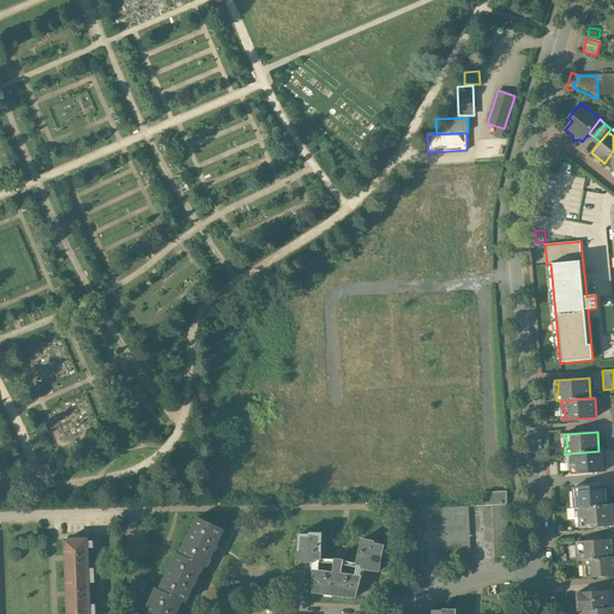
[(603,451),(599,451),(571,453),(572,474),(606,470),(603,451)]
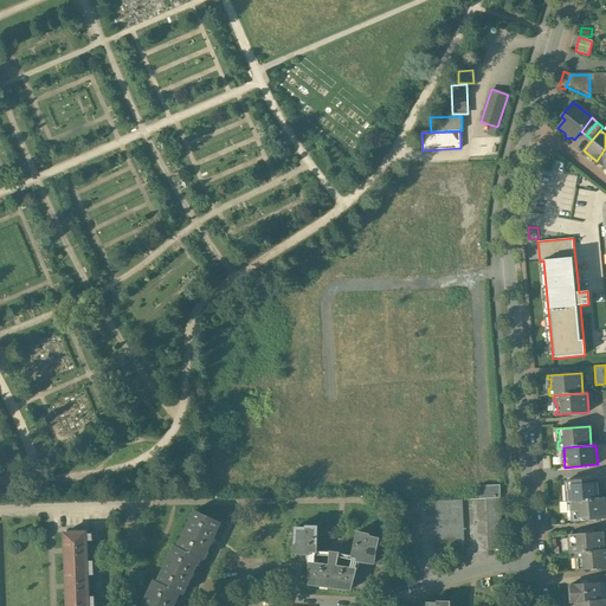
[(599,479),(566,482),(566,485),(568,485),(568,494),(566,495),(567,502),(572,501),(600,498),(599,479)]
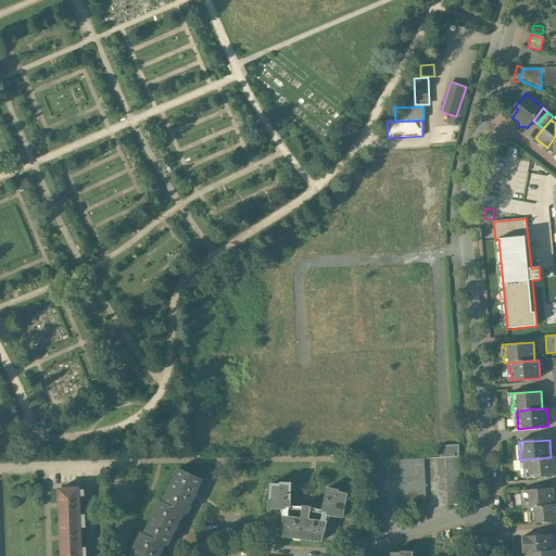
[(458,445),(440,446),(440,458),(446,457),(459,457),(458,445)]
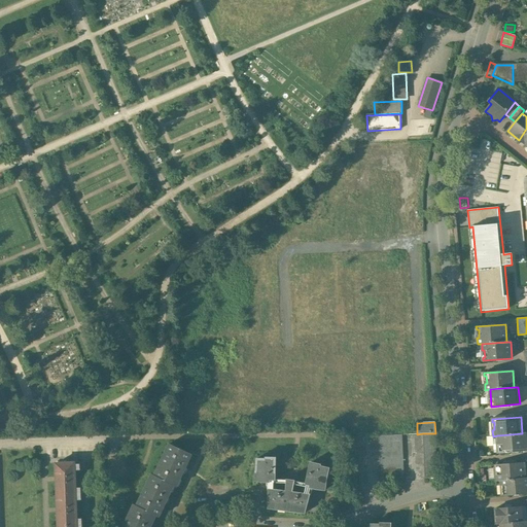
[(435,433),(423,433),(424,479),(436,478),(435,433)]
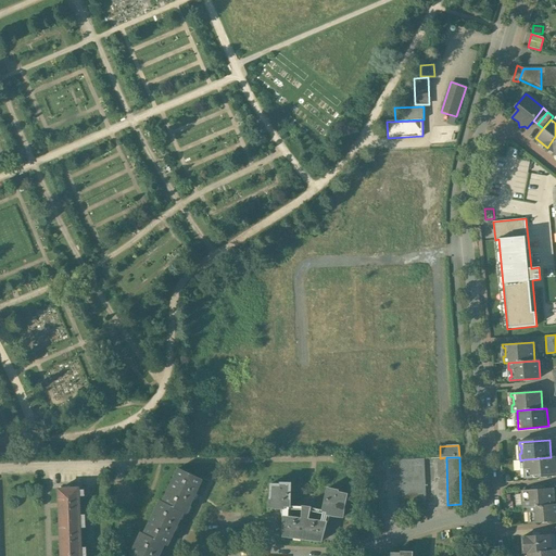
[(551,457),(525,459),(525,466),(527,466),(528,475),(526,475),(526,478),(555,475),(555,470),(555,457),(551,457)]
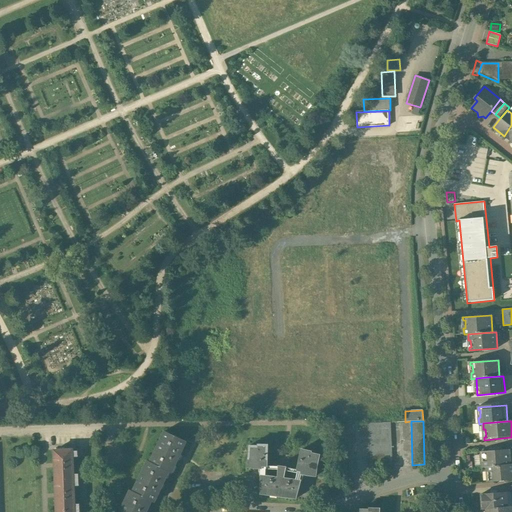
[(379,423),(381,466),(392,466),(391,422),(379,423)]
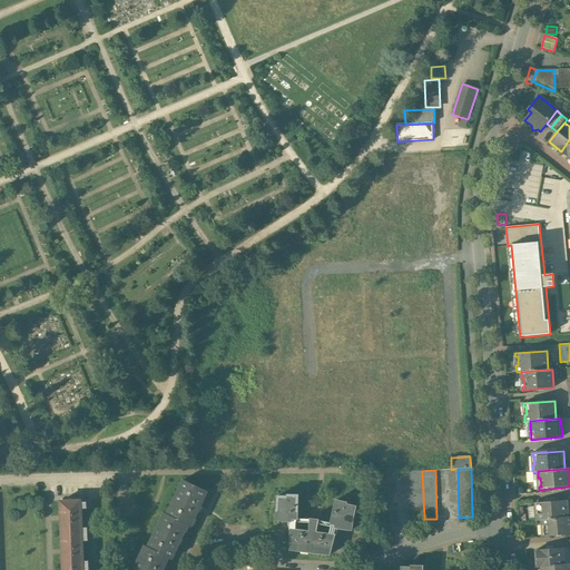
[(424,519),(422,471),(410,471),(411,519),(424,519)]
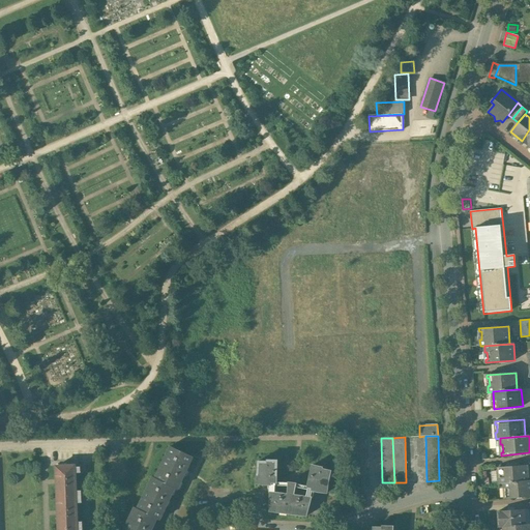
[(360,439),(348,439),(349,483),(361,483),(360,439)]
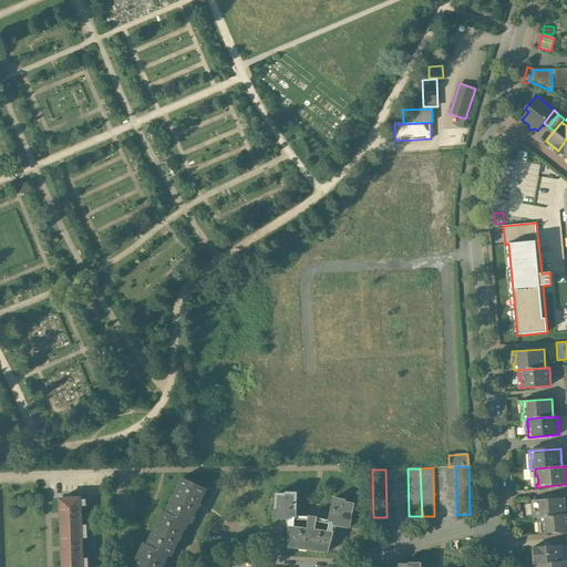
[(146,545),(143,543),(132,566),(162,566),(167,555),(171,556),(178,539),(187,523),(189,524),(198,506),(206,490),(182,477),(165,512),(163,511),(146,545)]
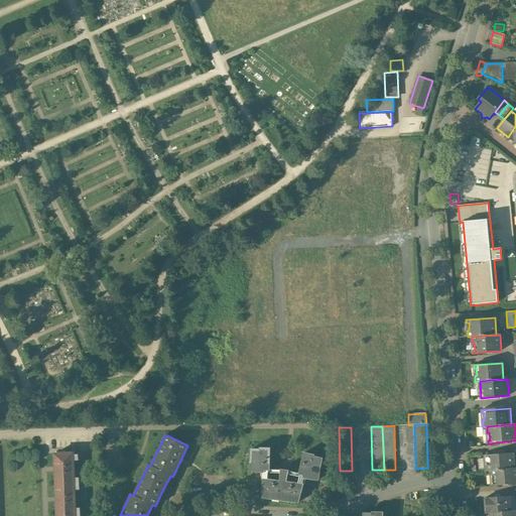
[(73,447),(52,448),(54,479),(75,478),(73,447)]
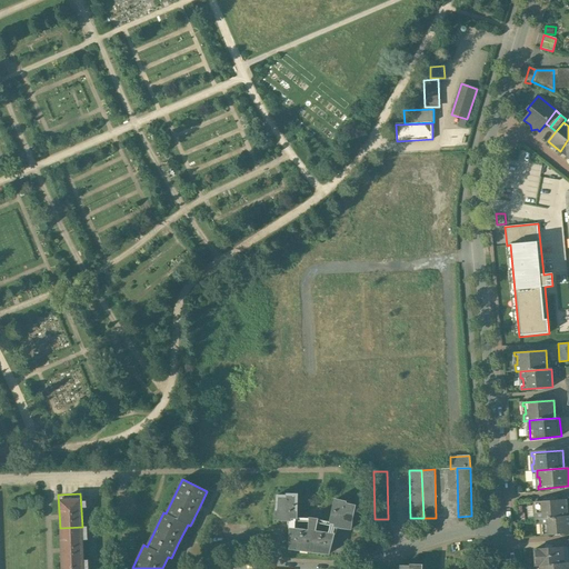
[(287,495),(276,497),(276,498),(277,498),(277,510),(276,510),(275,520),(276,519),(286,520),(285,521),(290,521),(290,518),(296,518),(297,497),(298,496),(287,497),(287,495)]
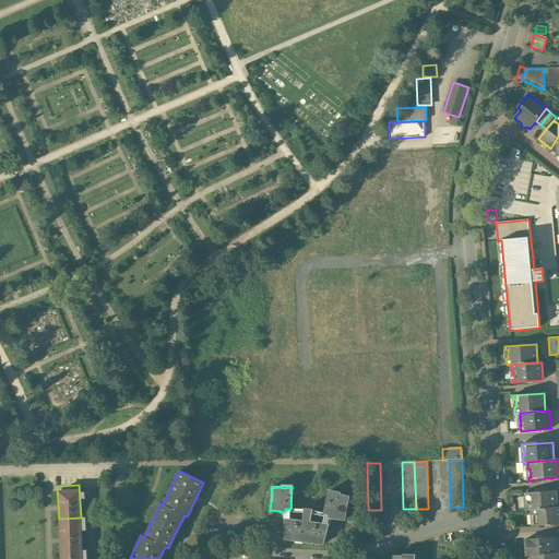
[(339,495),(329,490),(329,491),(330,492),(324,513),(330,515),(329,519),(333,520),(334,518),(343,520),(343,521),(344,521),(345,511),(344,511),(347,498),(348,498),(348,497),(340,492),(339,495)]
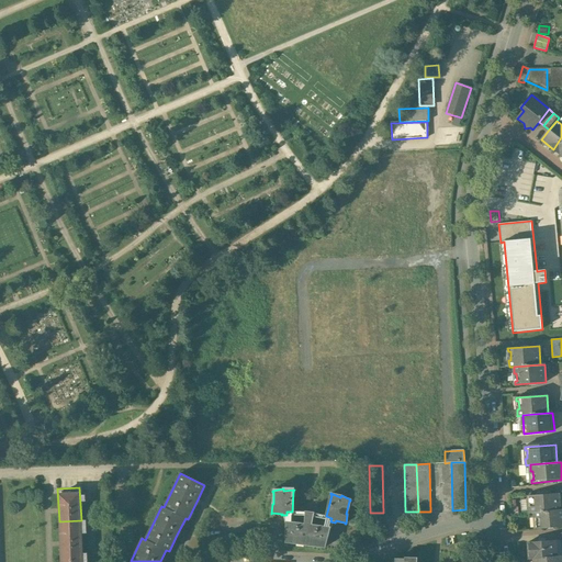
[(559,494),(528,496),(529,513),(534,513),(560,510),(559,494)]
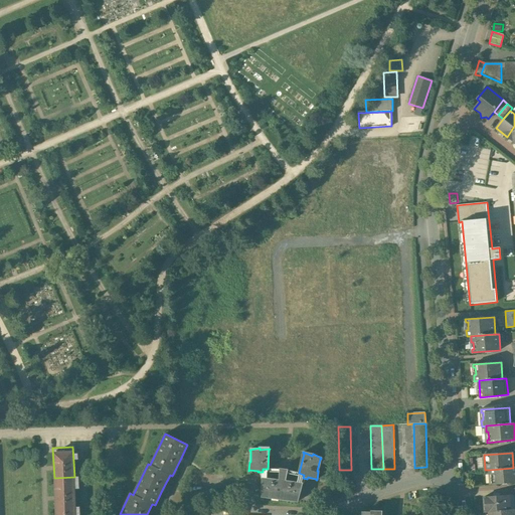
[(514,467),(513,468),(489,470),(490,485),(514,482),(514,467)]
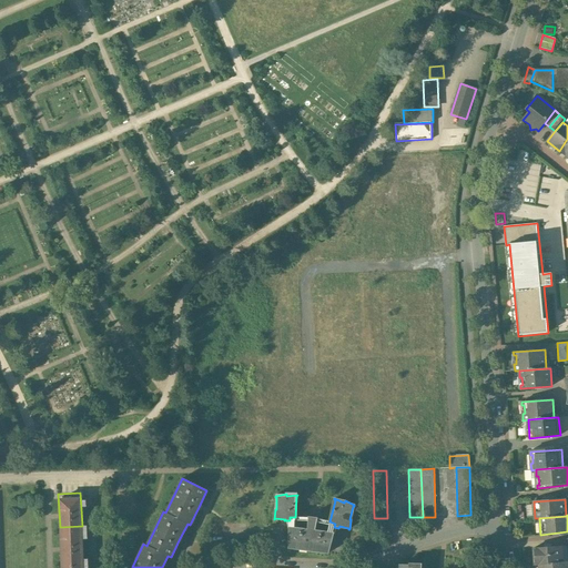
[(316,517),(307,517),(307,527),(307,530),(314,531),(315,528),(316,517)]
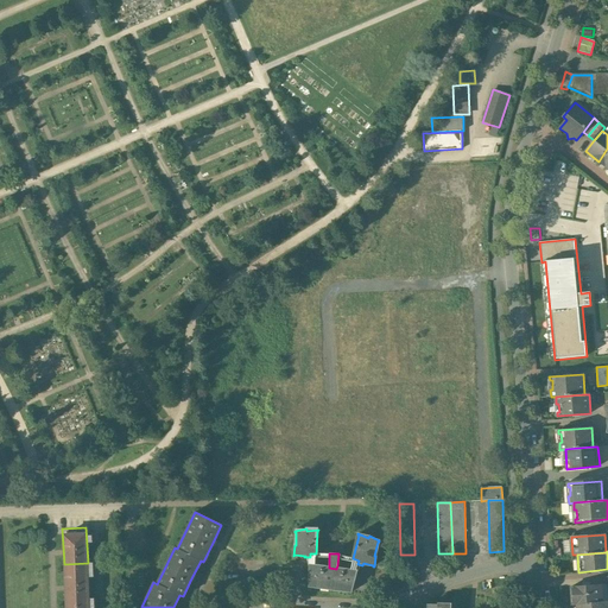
[(88,563),(64,564),(65,600),(89,599),(88,563)]
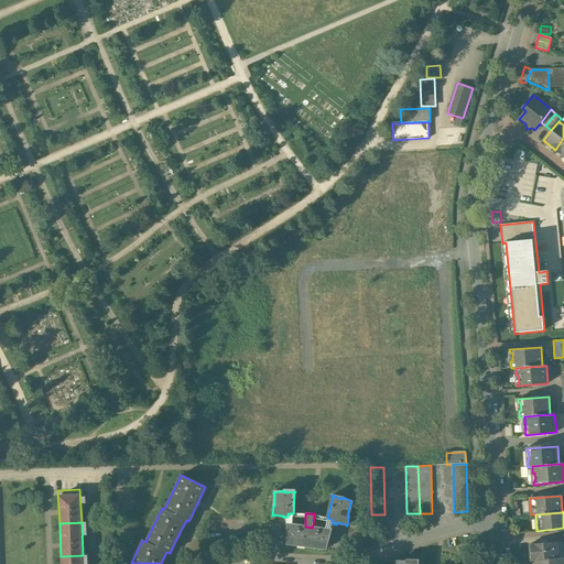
[(305,527),(288,524),(286,545),(288,545),(289,544),(305,546),(305,548),(307,548),(307,546),(325,550),(326,550),(331,530),(312,528),(305,527)]
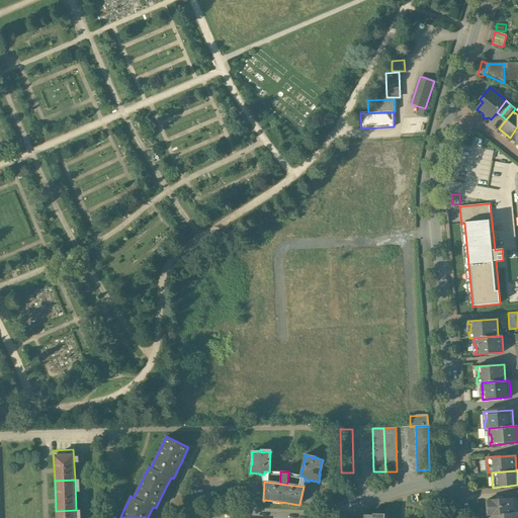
[(512,498),(487,500),(488,515),(494,515),(513,513),(512,498)]
